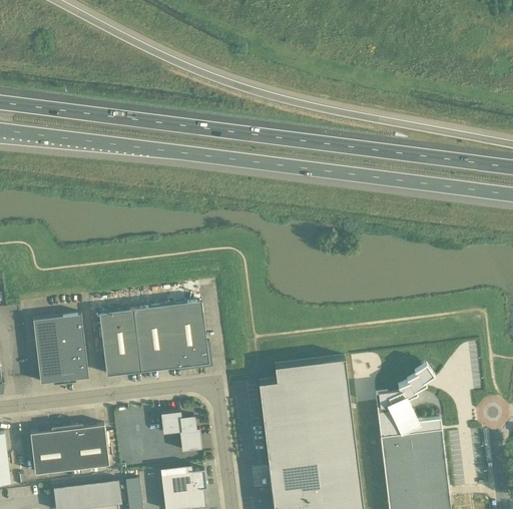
[(200,301),(98,314),(106,376),(179,367),(179,370),(211,366),(208,343),(205,344),(200,301)]
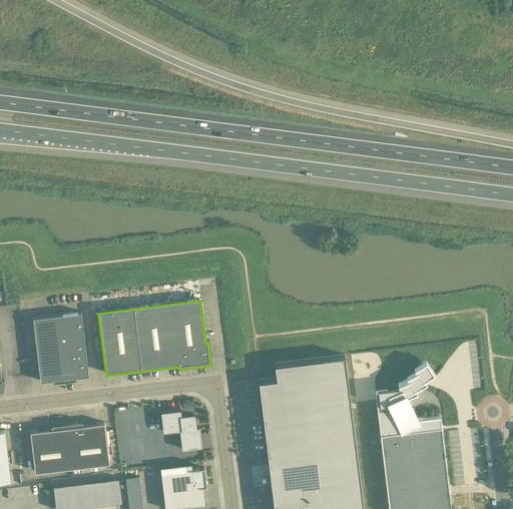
[(80,315),(32,321),(39,385),(53,383),(53,385),(75,383),(75,380),(88,379),(80,315)]
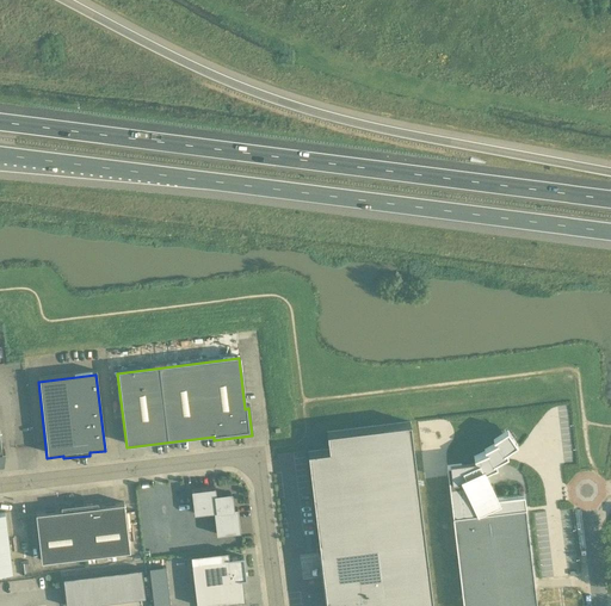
[(328,455),(308,457),(320,558),(323,581),(326,605),(432,605),(411,426),(327,437),(328,455)]
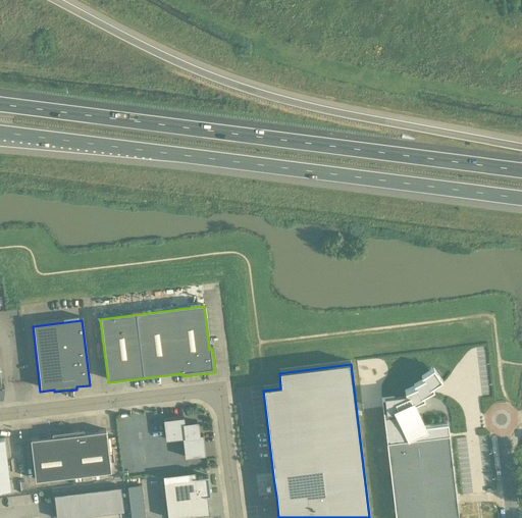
[(394,401),(381,402),(396,517),(458,517),(449,438),(448,427),(423,430),(413,407),(424,402),(422,398),(433,393),(431,389),(441,382),(433,370),(421,378),(423,381),(413,386),(415,390),(405,395),(407,399),(396,404),(394,401)]
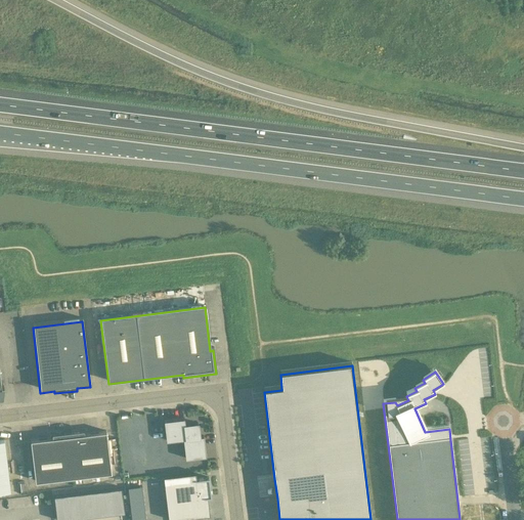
[(183,442),(184,456),(185,462),(206,460),(203,439),(200,439),(199,435),(198,427),(189,428),(189,427),(184,428),(184,422),(164,424),(166,444),(183,442)]
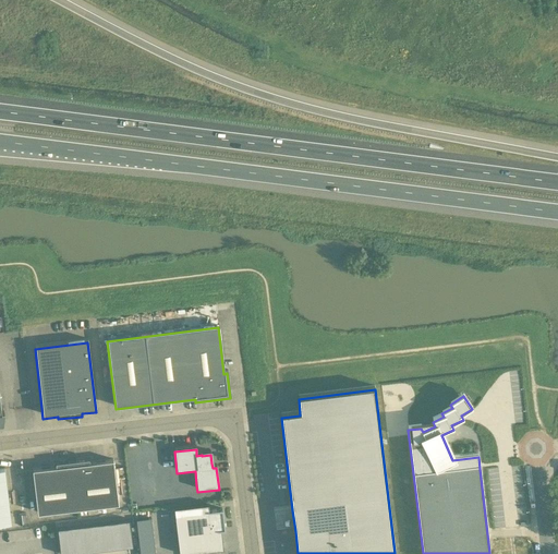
[(37,517),(118,507),(113,462),(89,466),(88,461),(56,466),(56,470),(32,472),(37,517)]
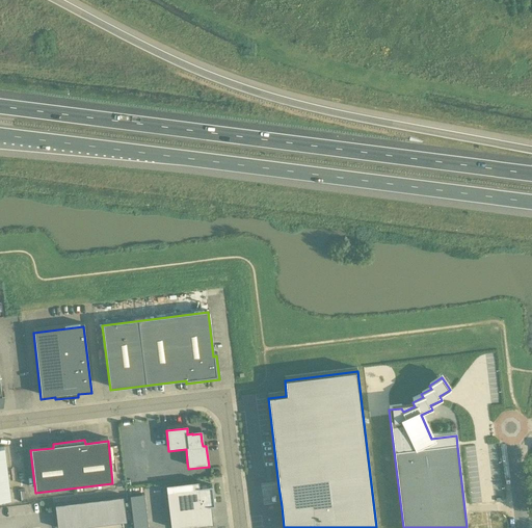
[(0,503),(10,502),(4,450),(0,450),(0,503)]
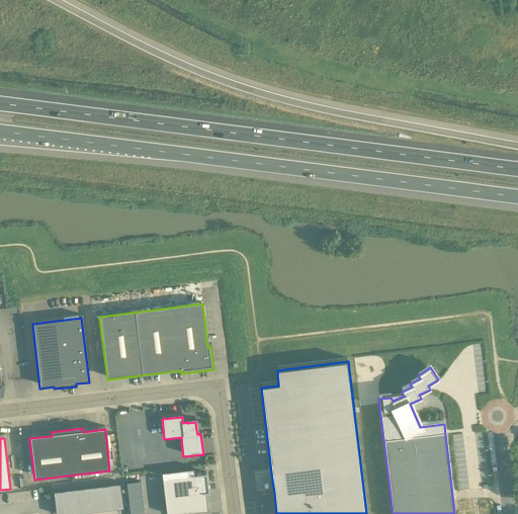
[(191,470),(161,474),(166,513),(207,513),(205,495),(208,494),(205,473),(192,475),(191,470)]
